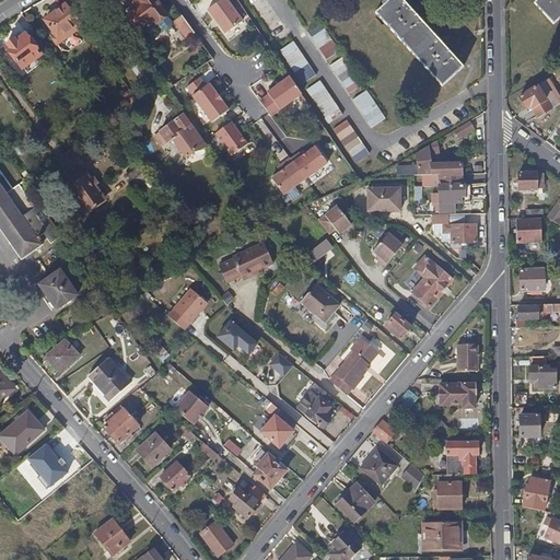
[(82,25),(90,20),(76,0),(68,6),(82,25)]
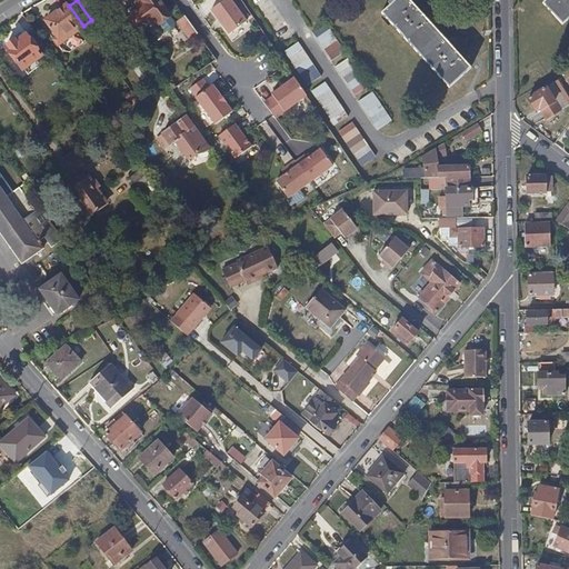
[(82,0),(77,0),(91,20),(95,17),(82,0)]
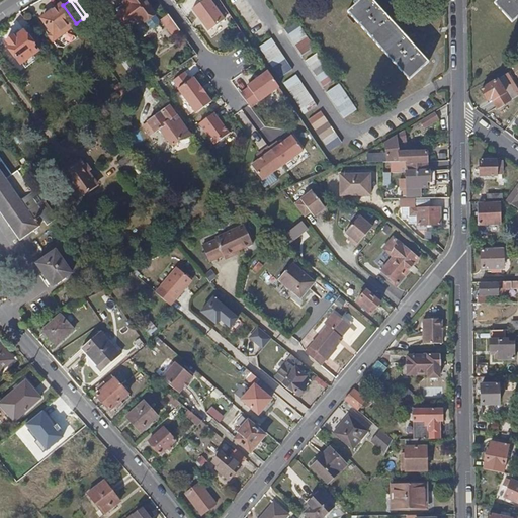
[(124,5),(126,8),(119,14),(110,21),(119,34),(137,22),(138,24),(143,20),(146,23),(151,29),(155,30),(160,27),(160,22),(156,16),(144,0),(130,0),(124,5)]
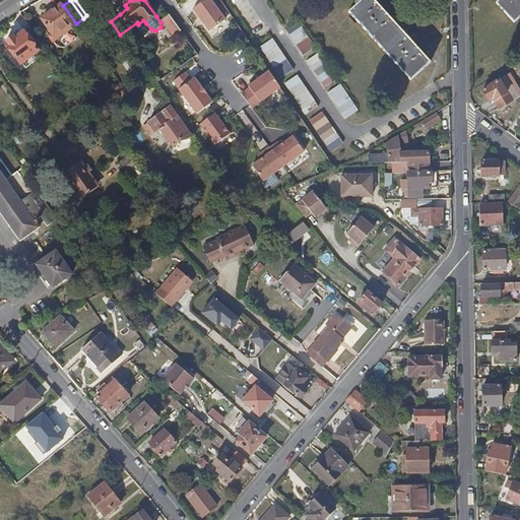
[(210,0),(206,0),(193,10),(210,33),(226,20),(210,0)]
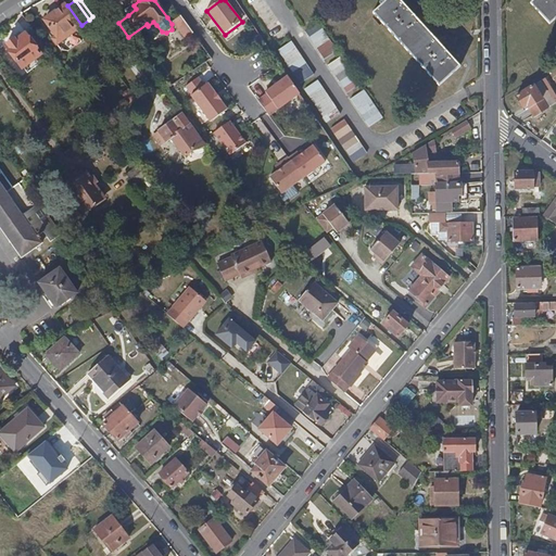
[(371,12),(438,85),(458,66),(399,0),(386,0),(384,1),(382,0),(381,0),(379,2),(380,4),(371,12)]
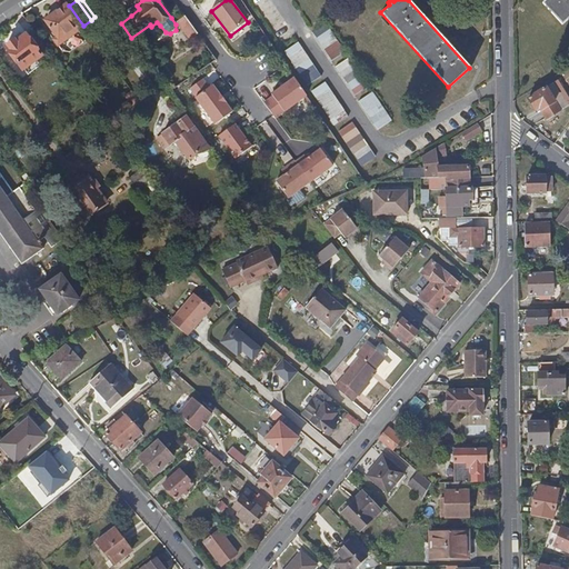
[(568,0),(545,0),(541,5),(560,26),(568,17),(568,0)]
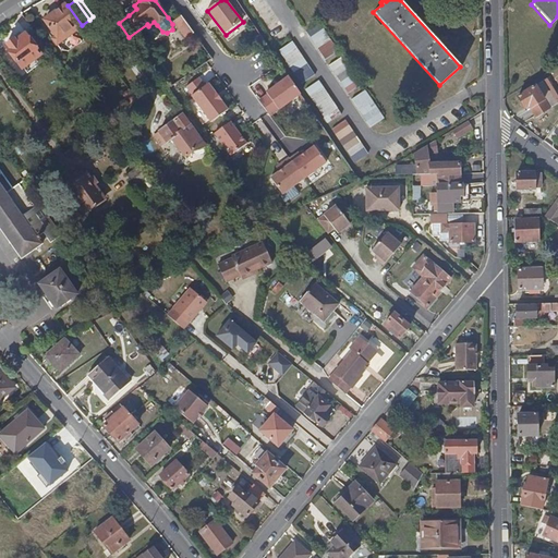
[(77,29),(83,26),(82,25),(68,5),(67,5),(46,22),(51,28),(49,29),(57,39),(53,40),(59,47),(70,38),(67,34),(75,27),(77,29)]
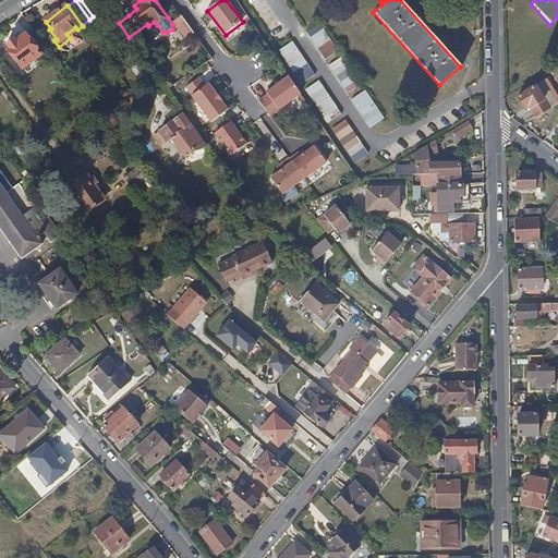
[(126,12),(129,15),(136,9),(134,5),(126,12)]
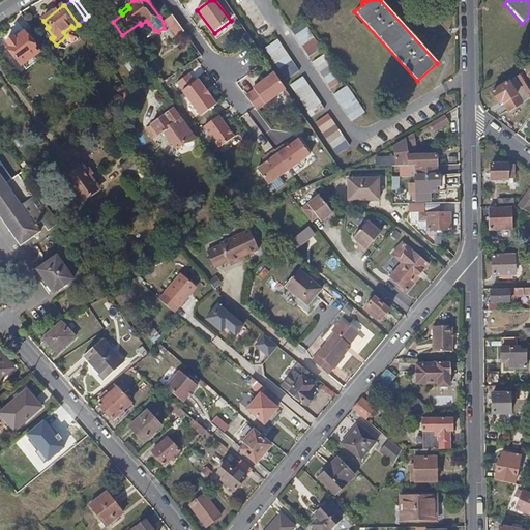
[(174,18),(167,22),(178,36),(184,32),(174,18)]
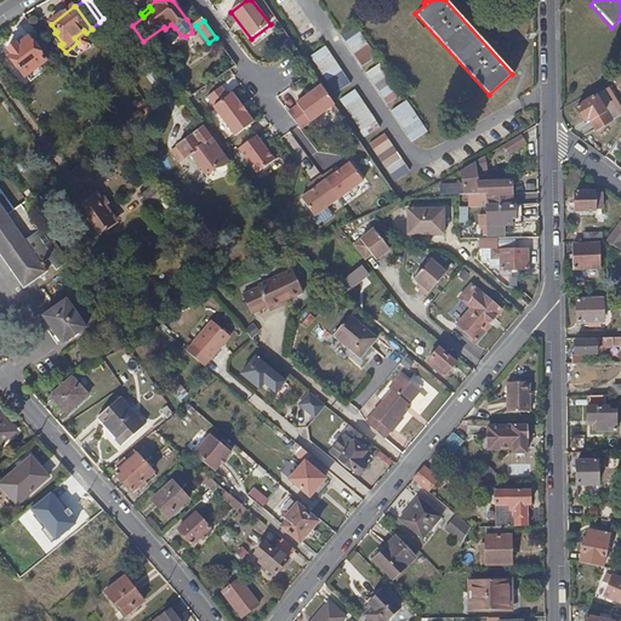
[(357,27),(342,36),(363,68),(379,57),(357,27)]
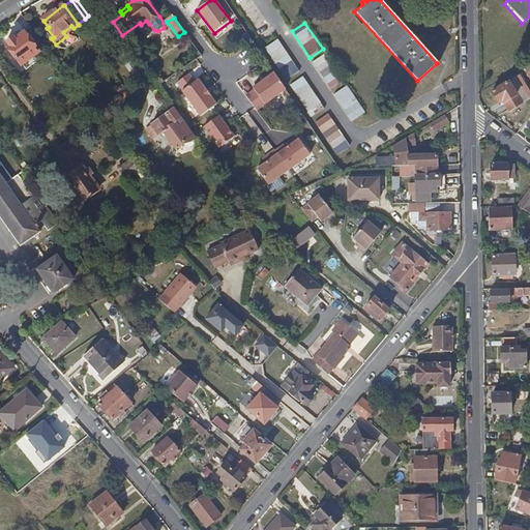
[(47,48),(32,29),(18,39),(17,37),(6,45),(22,66),(23,65),(27,70),(42,59),(38,54),(47,48)]
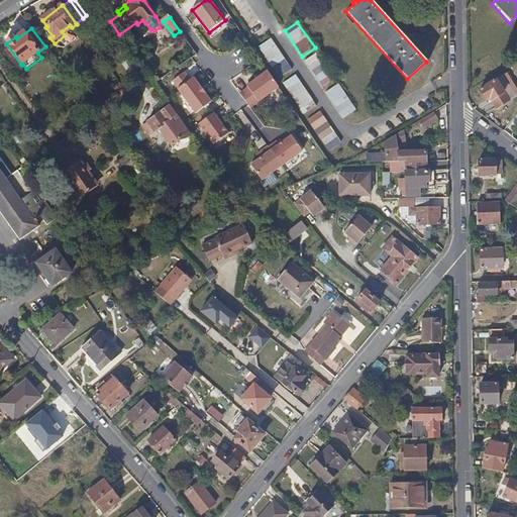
[(272,39),(260,47),(280,78),(293,70),(272,39)]
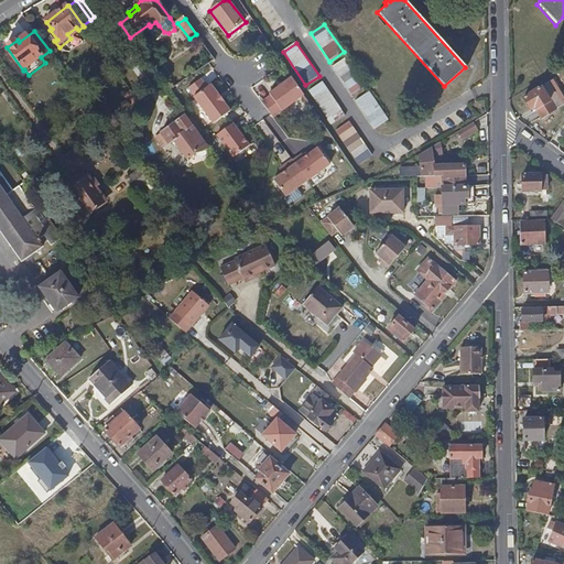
[(348,58),(335,67),(353,96),(367,86),(348,58)]
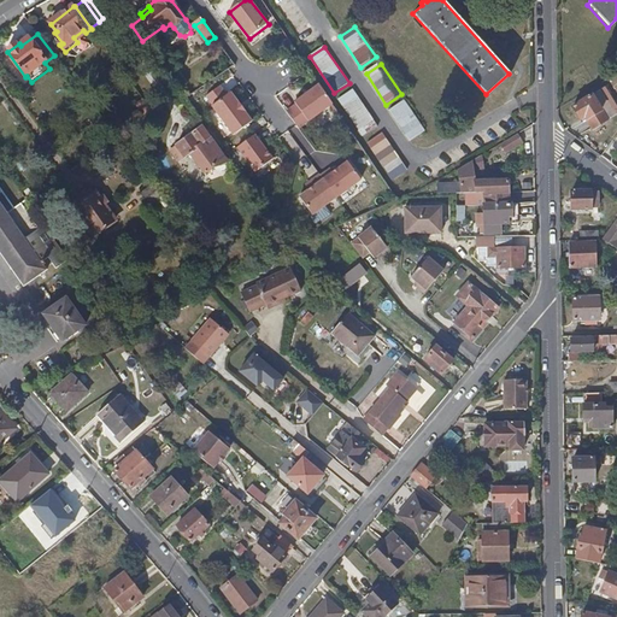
[(333,104),(319,84),(294,104),(297,105),(287,112),(297,125),(299,129),(333,104)]
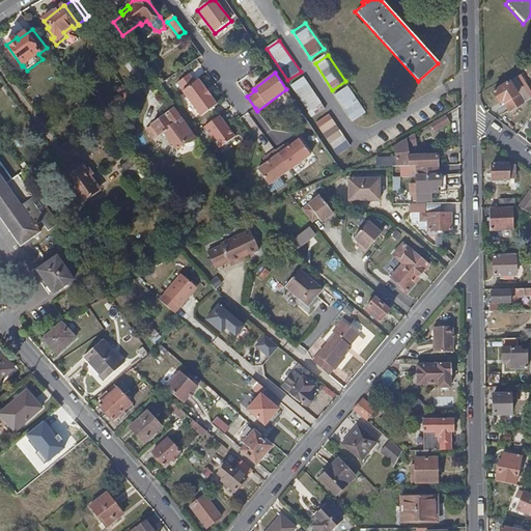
[(204,89),(198,81),(195,83),(189,75),(176,84),(183,92),(201,117),(217,105),(211,98),(211,96),(204,88),(204,89)]
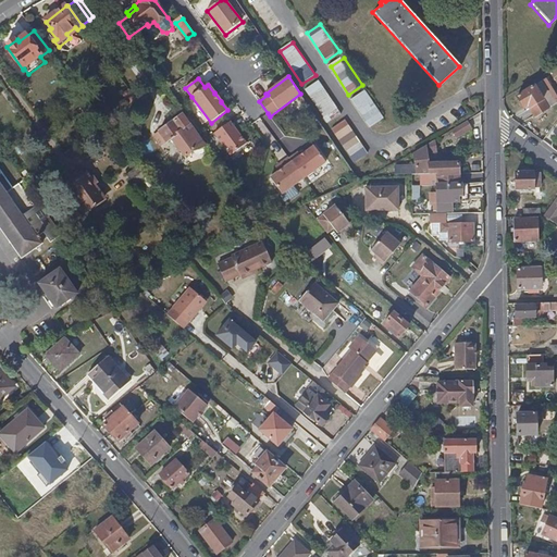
[(320,82),(306,90),(329,124),(342,114),(320,82)]
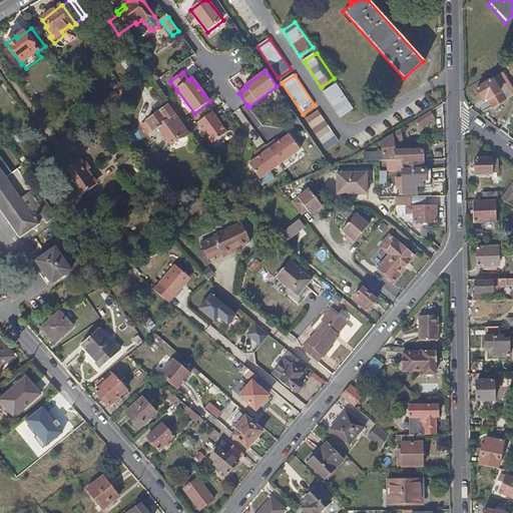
[(483,101),(484,100),(487,98),(489,101),(494,109),(506,101),(492,80),(477,91),(483,101)]
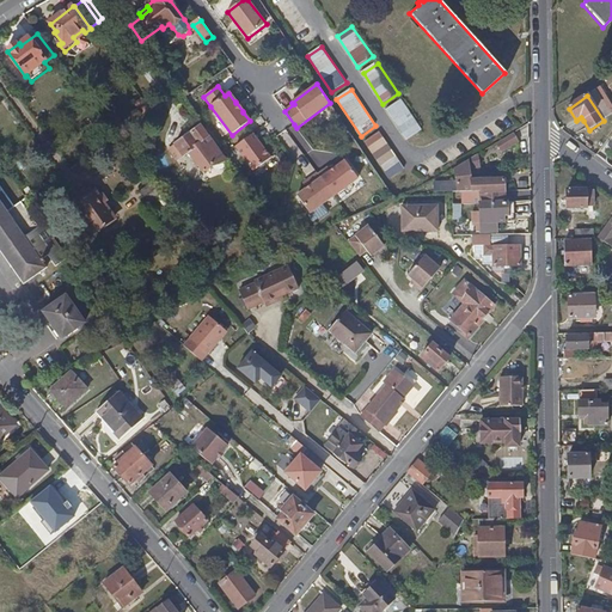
[(136,105),(146,117),(153,112),(144,101),(136,105)]
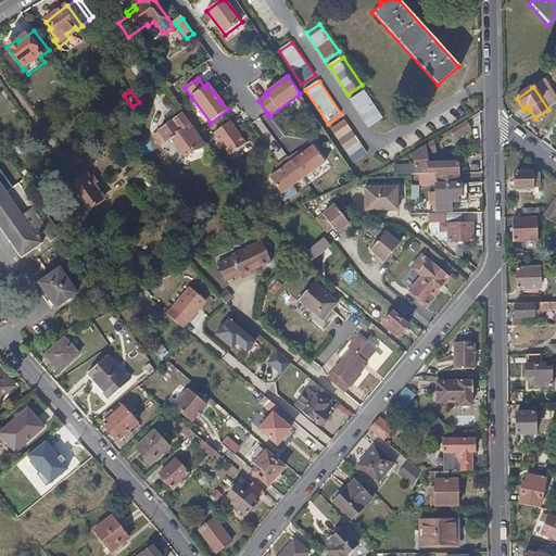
[(365,91),(352,100),(370,128),(384,119),(365,91)]
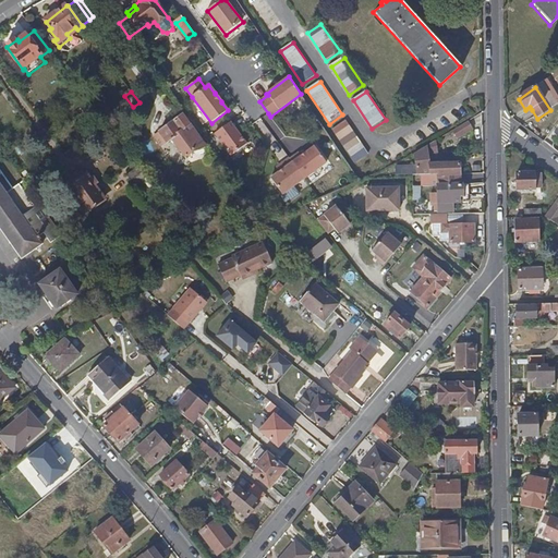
[(172,140),(185,158),(196,150),(182,132),(190,126),(183,117),(159,133),(167,143),(172,140)]
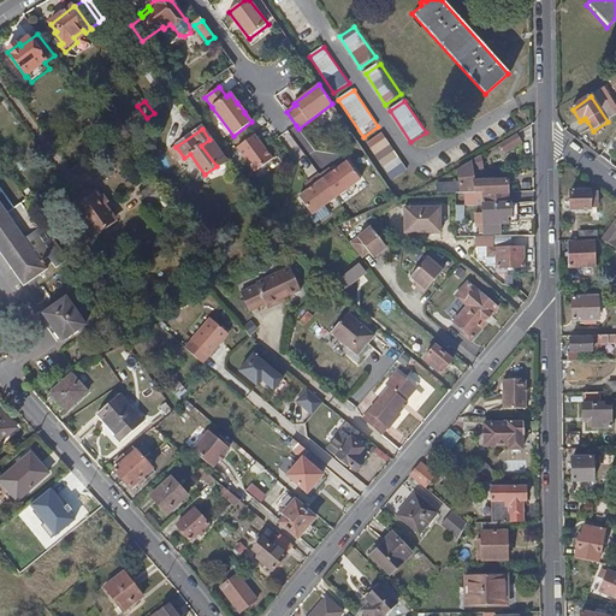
[(81,149),(84,157),(93,150),(93,149),(108,136),(104,131),(88,143),(81,149)]
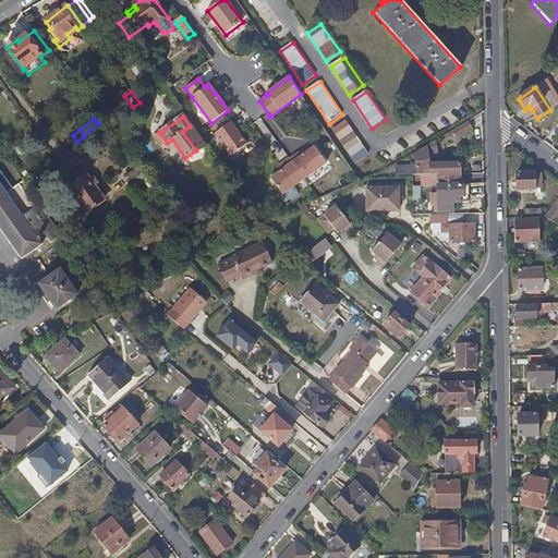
[(347,121),(334,130),(356,164),(370,154),(347,121)]
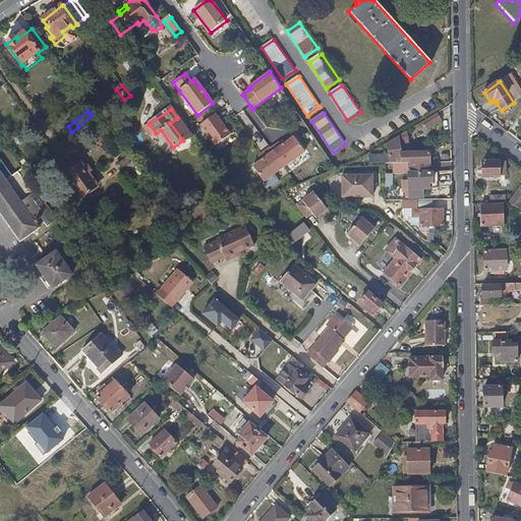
[(231,134),(216,114),(200,125),(217,147),(231,134)]
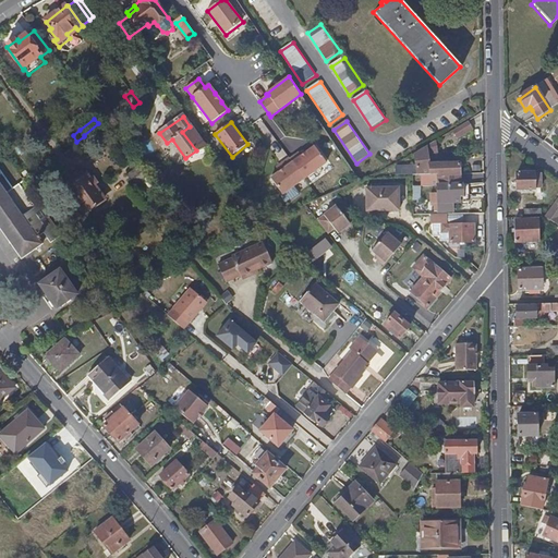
[(465,122),(450,131),(456,140),(470,130),(465,122)]
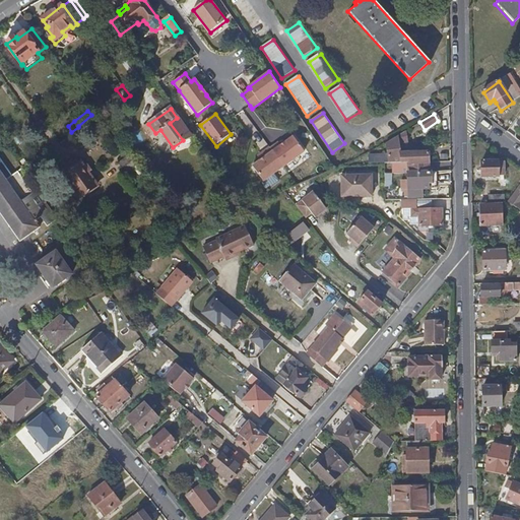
[(404,132),(387,143),(387,145),(389,155),(389,157),(391,156),(392,164),(393,164),(409,163),(409,164),(429,163),(429,152),(400,154),(399,144),(405,143),(404,132)]
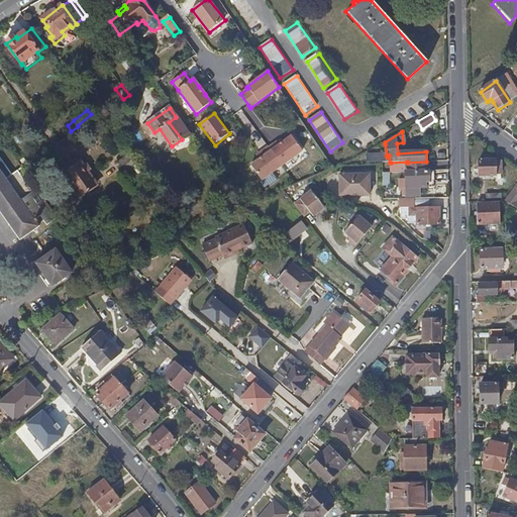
[(277,141),(269,147),(282,166),(283,167),(303,151),(292,135),(279,144),(277,141)]
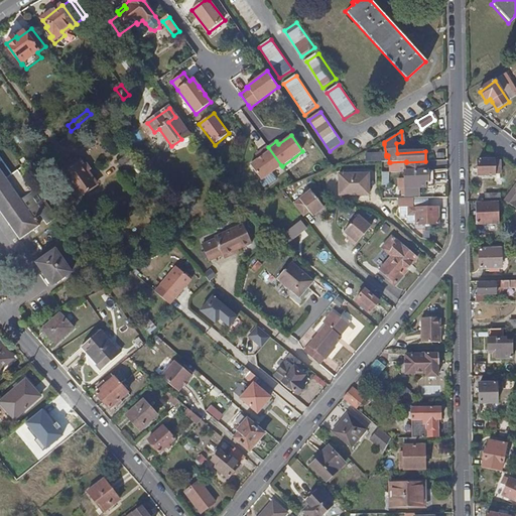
[(155,142),(154,143),(163,154),(163,153),(155,142)]
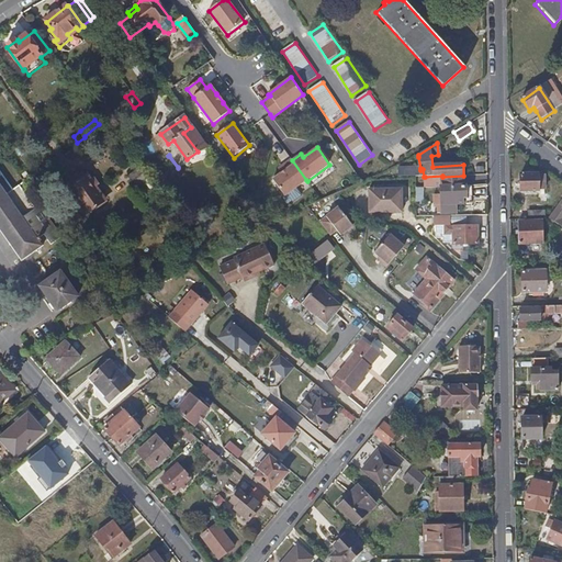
[(172,171),(178,168),(168,156),(164,160),(172,171)]
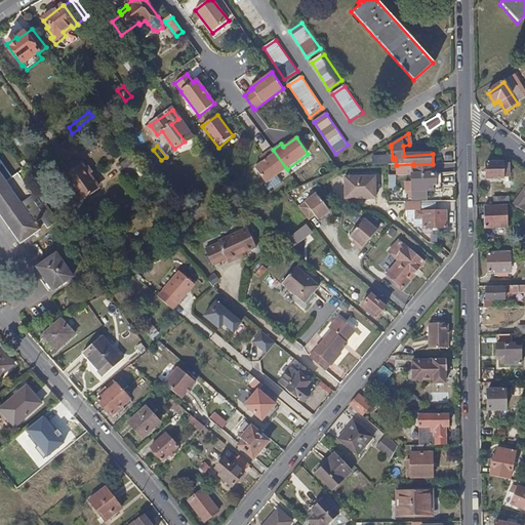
[(273,150),(273,149),(270,151),(284,170),(286,168),(273,150)]
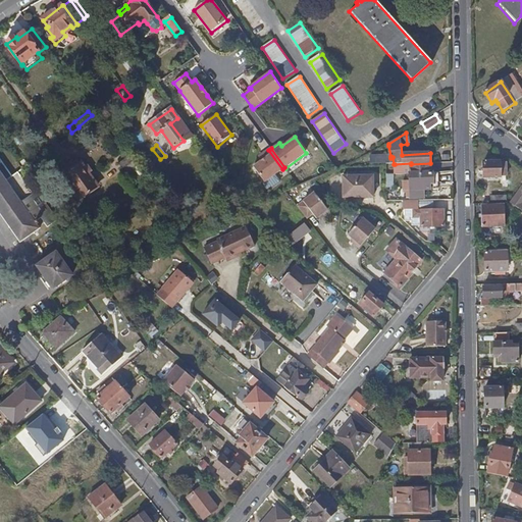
[(282,169),(268,150),(263,154),(266,158),(253,167),(264,183),(282,169)]
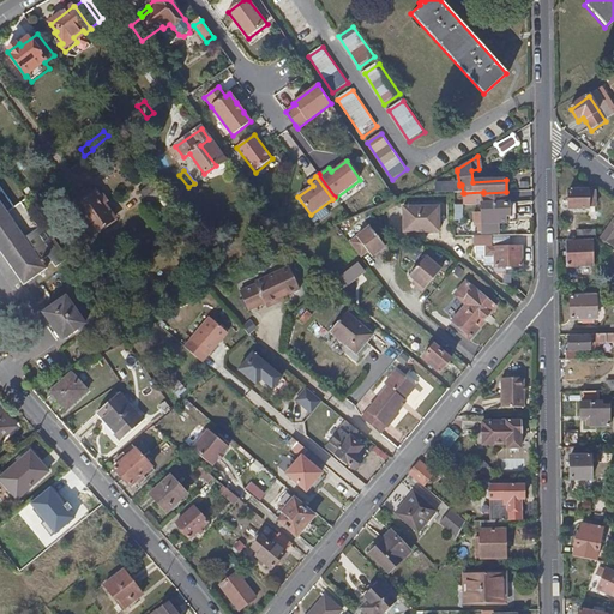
[(149,205),(161,197),(152,185),(140,194),(149,205)]
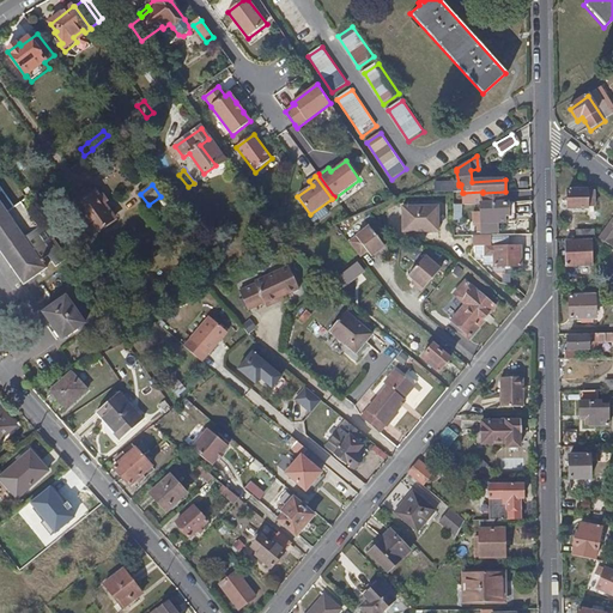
[(73,204),(76,207),(95,194),(92,189),(86,194),(79,199),(73,204)]
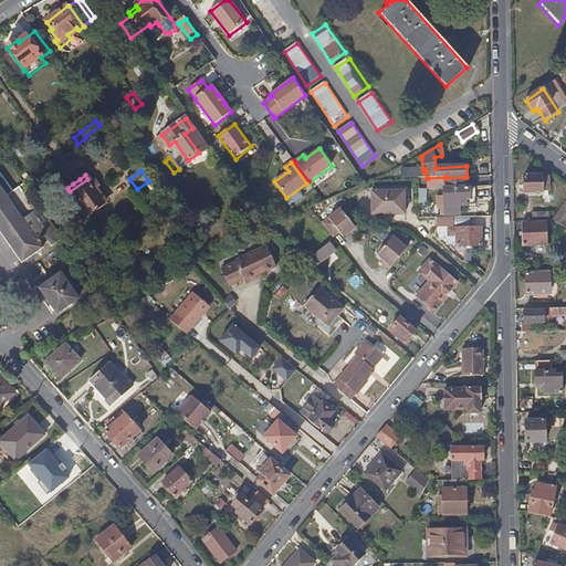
[(446,177),(428,178),(429,189),(446,188),(467,187),(467,177),(446,178),(446,177)]
